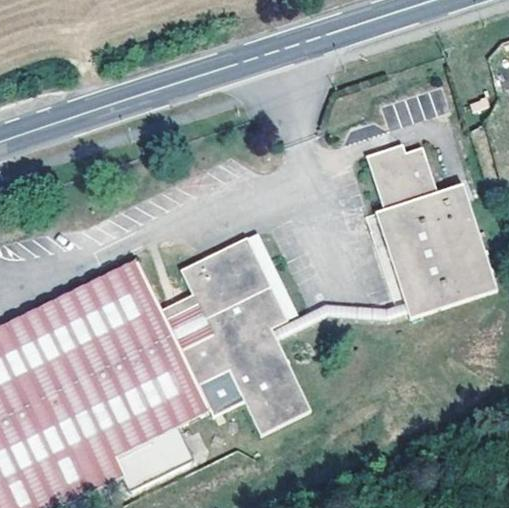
[(485,96),(462,105),(463,108),(469,106),(471,110),(487,104),(485,96)]
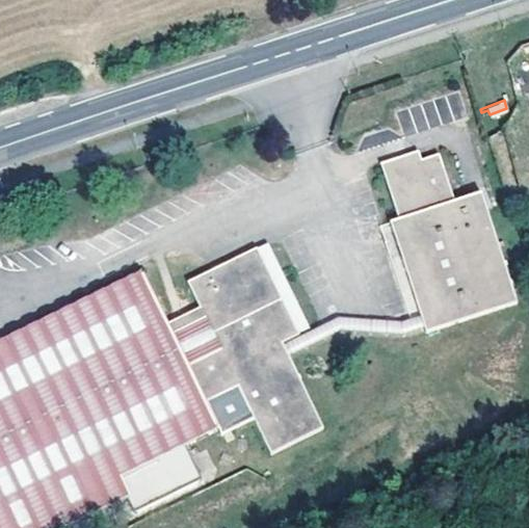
[(407,152),(412,162),(421,159),(418,149),(407,152)]
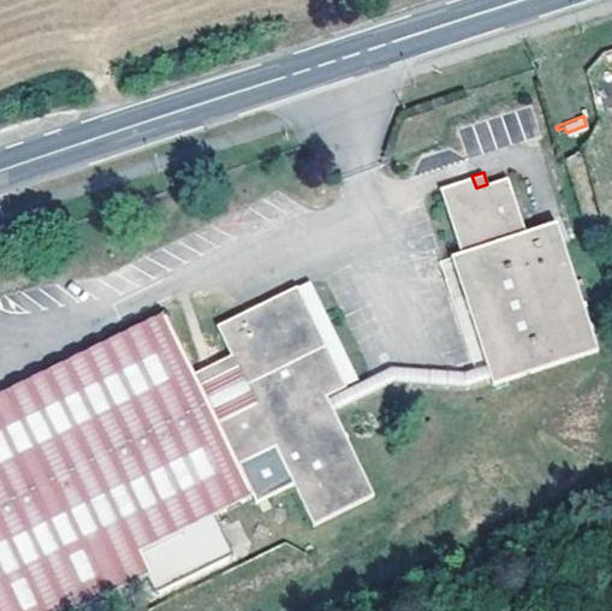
[(476,188),(471,176),(440,188),(463,251),(452,256),(497,379),(601,343),(557,219),(528,230),(507,176),(487,184),(476,188)]
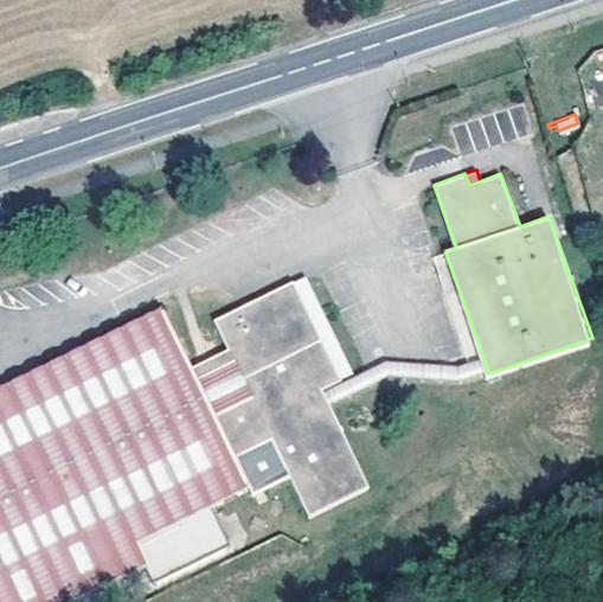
[(0,601),(52,601),(141,559),(132,539),(245,484),(231,454),(269,436),(286,474),(306,513),(367,482),(329,403),(318,408),(310,391),(321,385),(340,377),(293,279),(212,318),(225,344),(187,362),(160,306),(42,365),(12,379),(0,385),(0,601)]
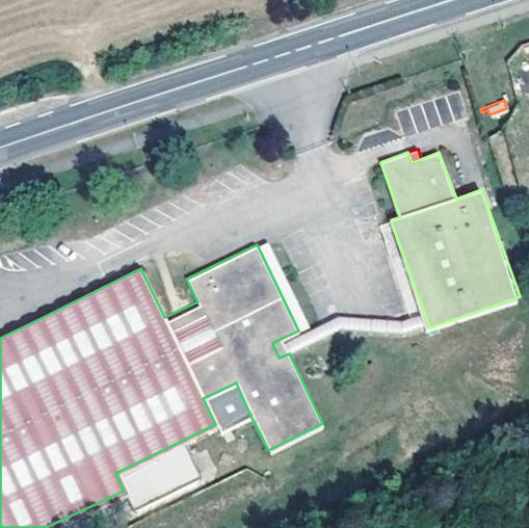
[(0,313),(10,333),(36,320),(21,291),(0,301),(0,313)]
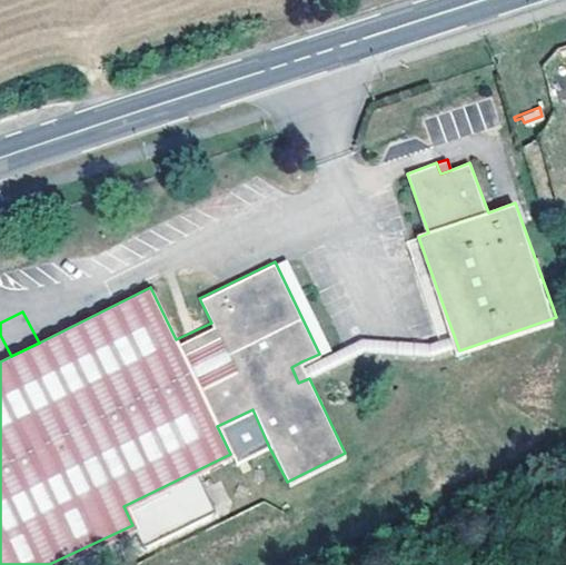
[(298,383),(309,378),(301,362),(291,367),(298,383)]
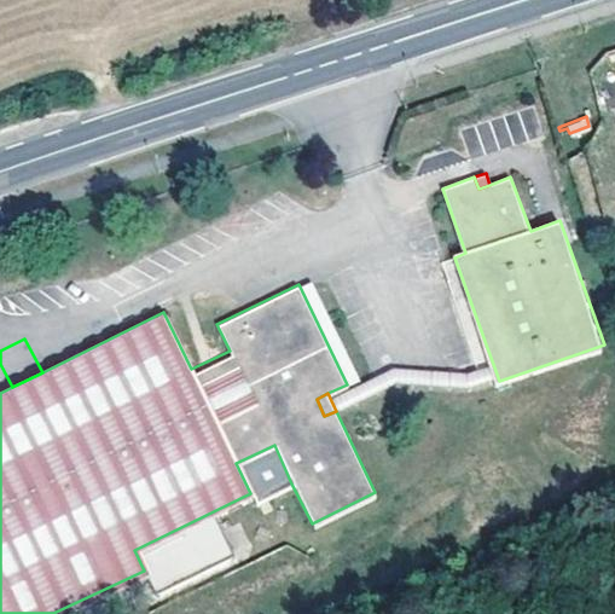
[(274,445),(236,463),(250,493),(254,502),(291,484),(274,445)]
